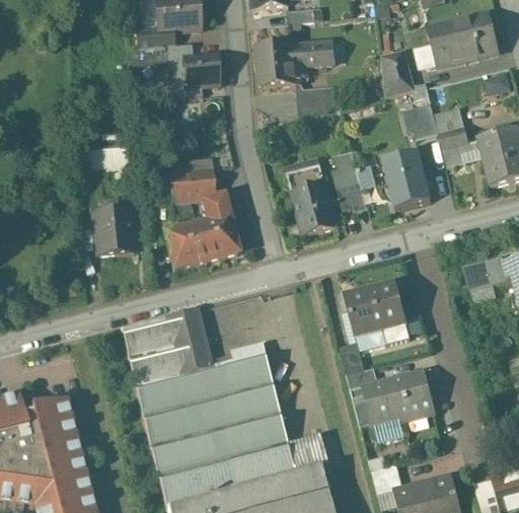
[(155,0),(157,27),(158,31),(171,30),(199,28),(197,0),(155,0)]
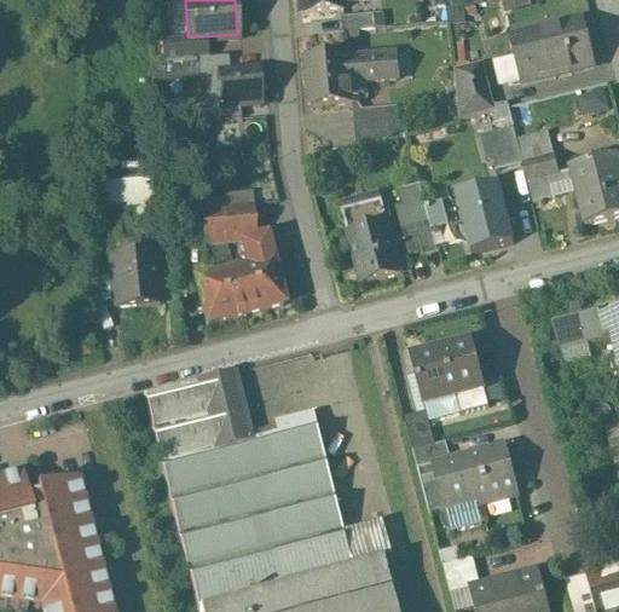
[(374,9),(342,12),(343,26),(375,23),(374,9)]
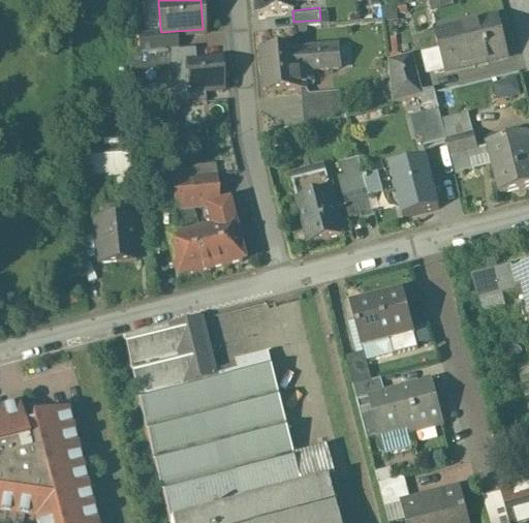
[(497,13),(438,28),(446,66),(506,52),(497,13)]
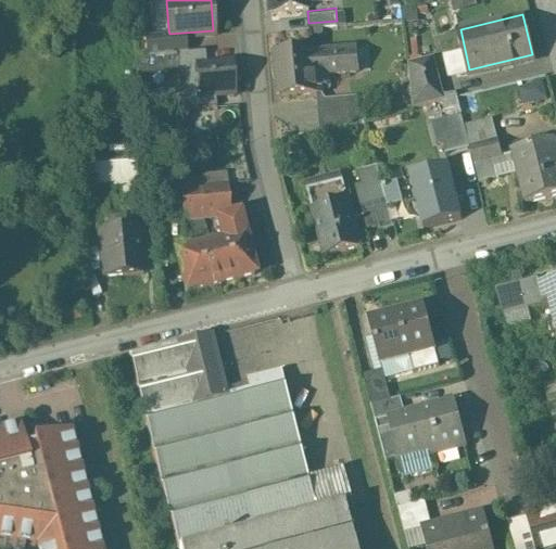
[(184,33),(169,34),(168,29),(146,32),(148,51),(176,48),(185,48),(184,33)]
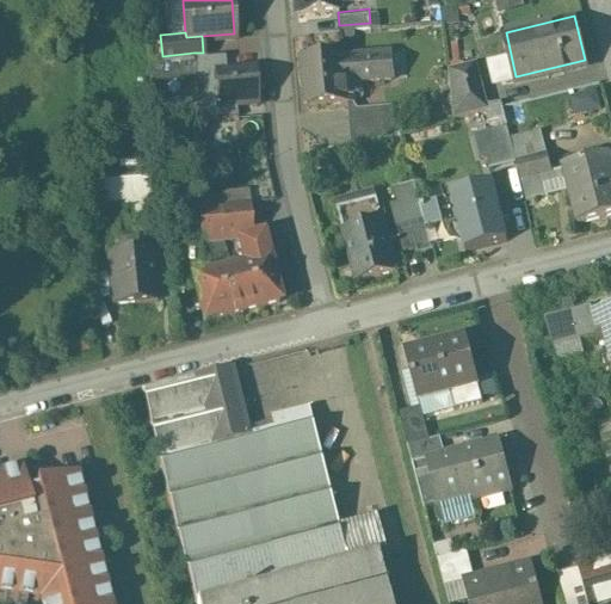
[(344,50),(303,54),(307,102),(353,97),(352,75),(371,74),(370,53),(352,54),(352,49),(344,50)]
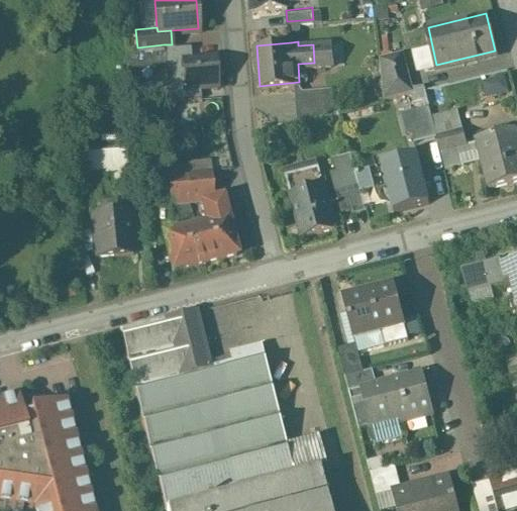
[(172,44),(164,44),(165,57),(192,55),(190,42),(172,44)]
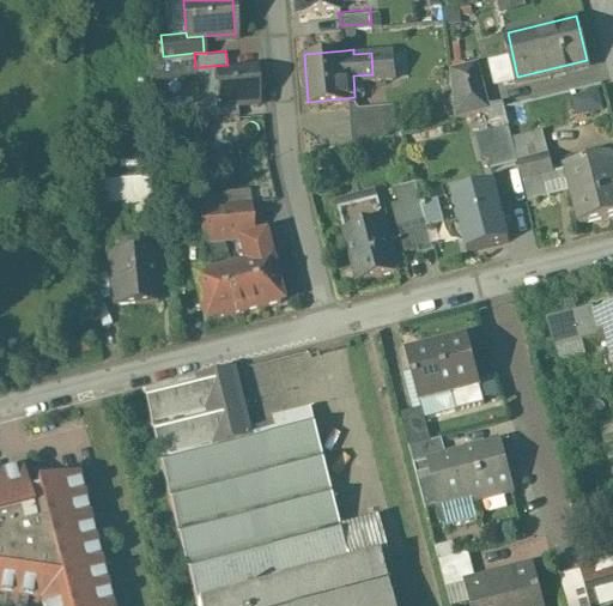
[(384,52),(371,53),(372,74),(386,73),(384,52)]
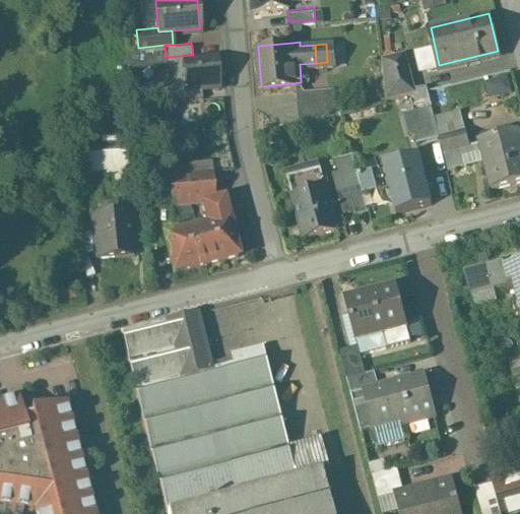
[(138,48),(127,49),(128,62),(166,59),(166,57),(165,45),(138,48)]
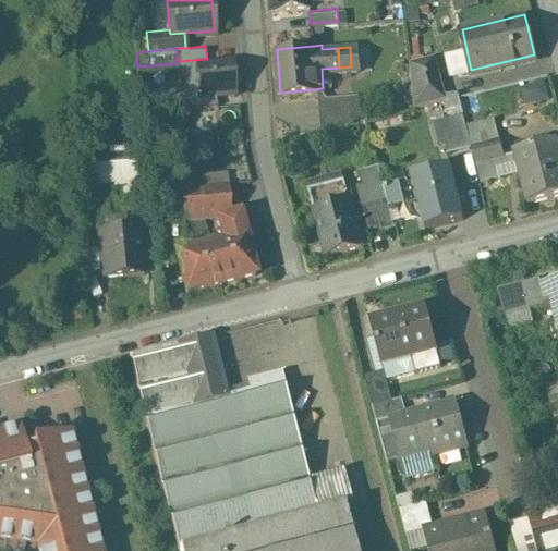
[(207,59),(178,61),(178,63),(182,106),(217,102),(216,94),(234,92),(231,54),(229,54),(229,58),(207,59)]
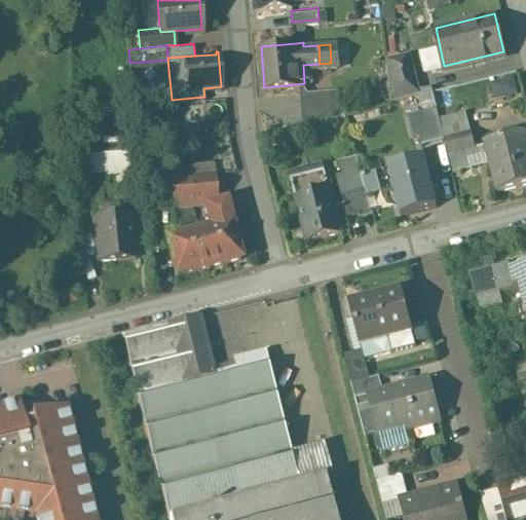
[(408,53),(387,59),(391,97),(417,90),(408,53)]
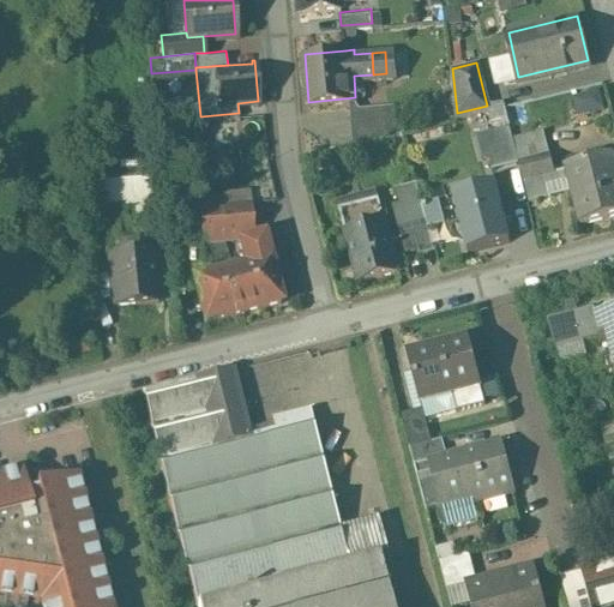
[(389,107),(350,110),(353,142),(391,132),(389,107)]
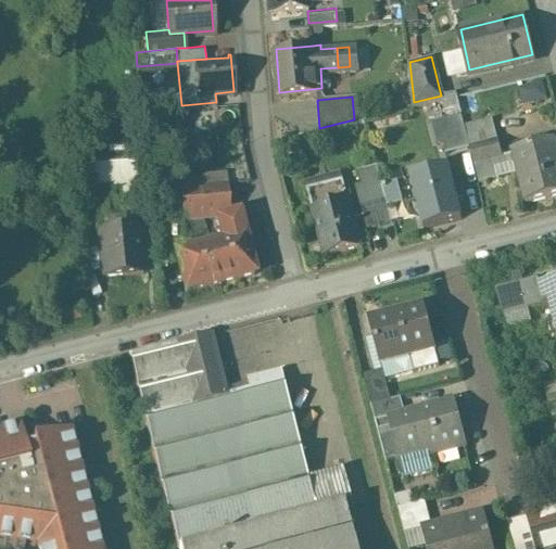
[(555,150),(553,138),(514,149),(526,198),(555,189),(555,150)]
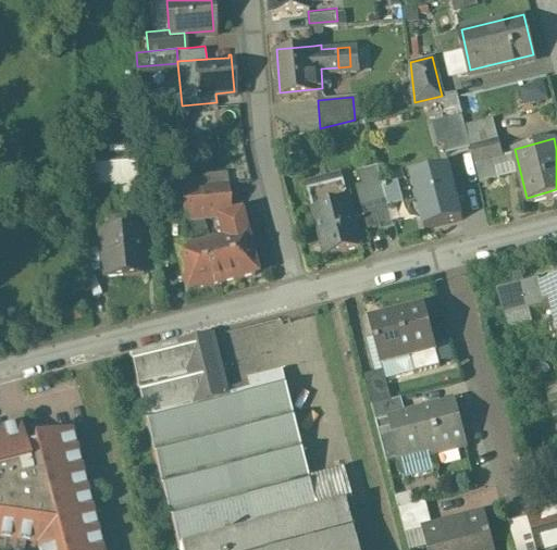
[(141,174),(140,152),(96,155),(97,180),(124,179),(125,195),(150,192),(149,174),(141,174)]
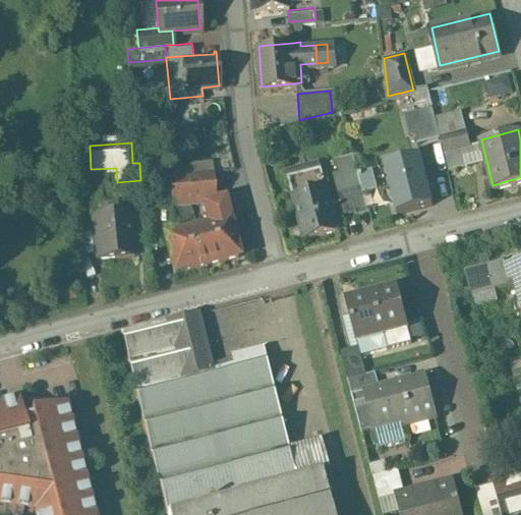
[(419,152),(385,161),(397,210),(432,201),(419,152)]
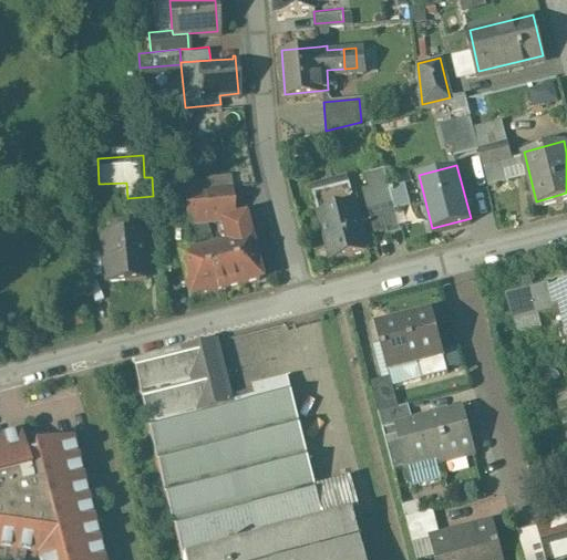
[(385,166),(364,172),(368,184),(362,185),(367,206),(368,205),(374,228),(399,221),(385,166)]
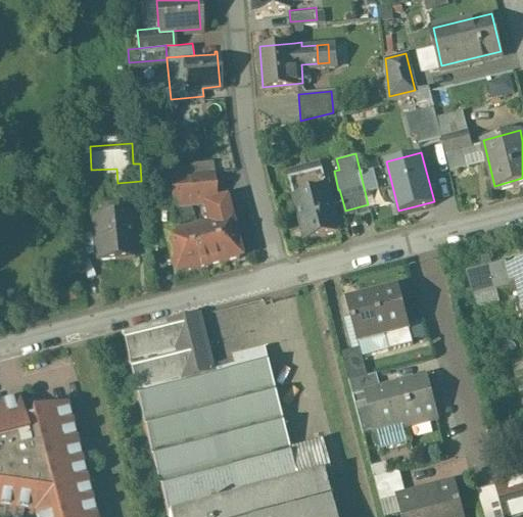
[(321,159),(287,168),(293,192),(327,184),(321,159)]
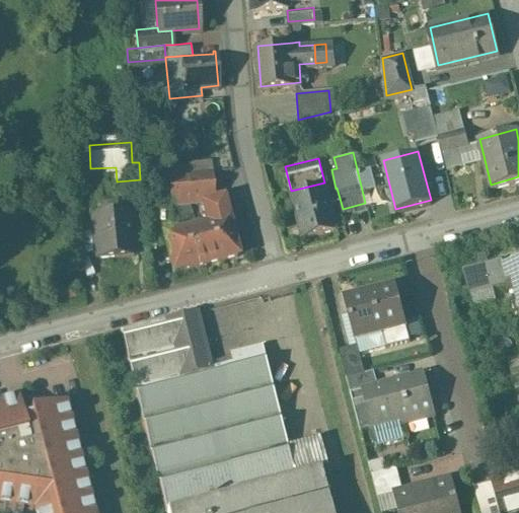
[(204,167),(187,168),(189,200),(207,198),(204,167)]
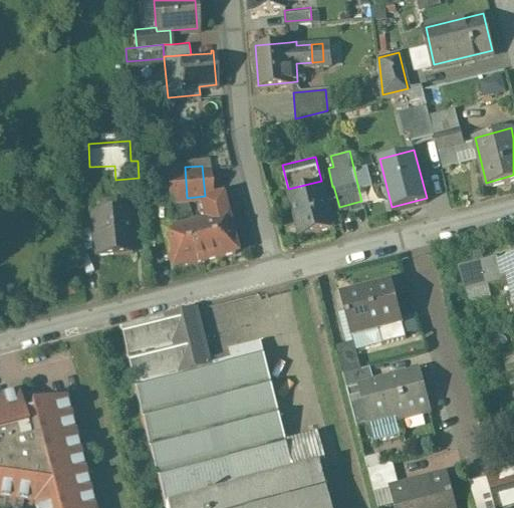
[(185,167),(167,169),(170,199),(187,198),(185,167)]
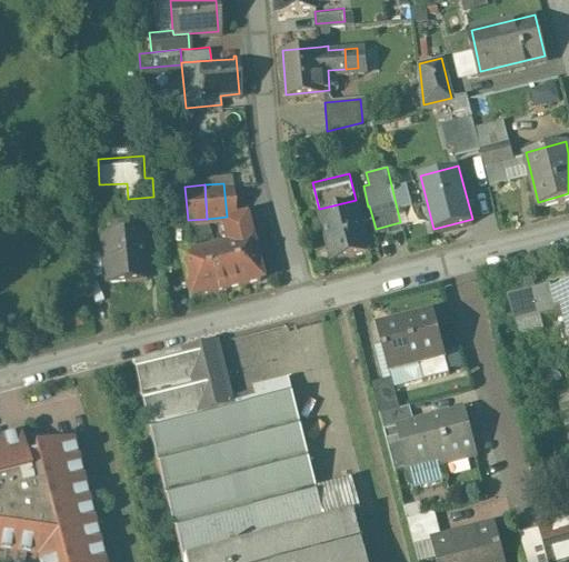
[(356,200),(319,209),(331,257),(368,248),(356,200)]
